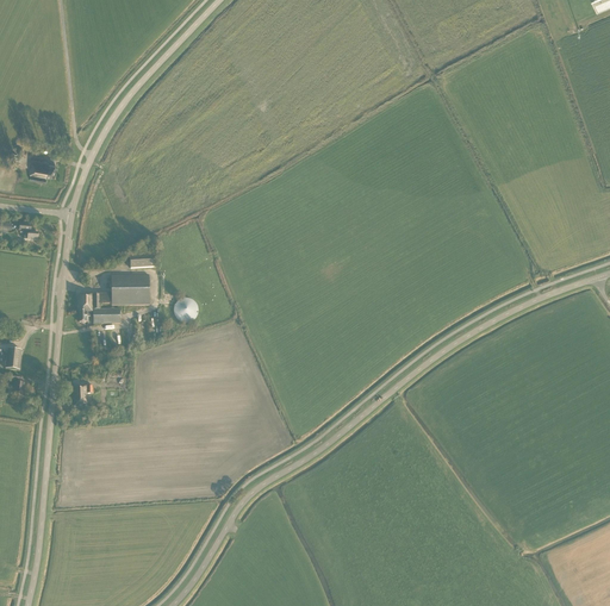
[(592,0),(597,10),(609,4),(609,0),(592,0)]
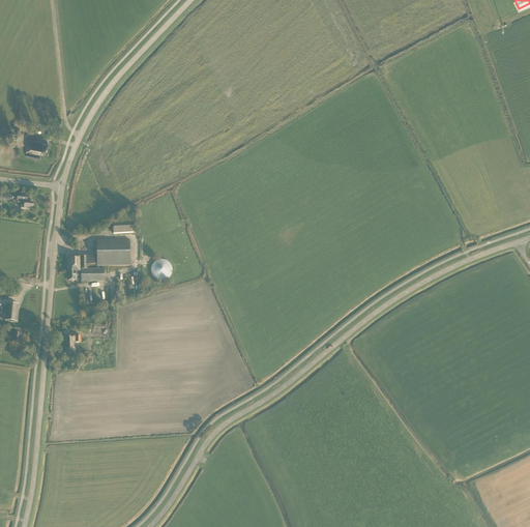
[(25,153),(39,155),(40,150),(47,151),(48,141),(42,140),(42,139),(28,136),(25,153)]
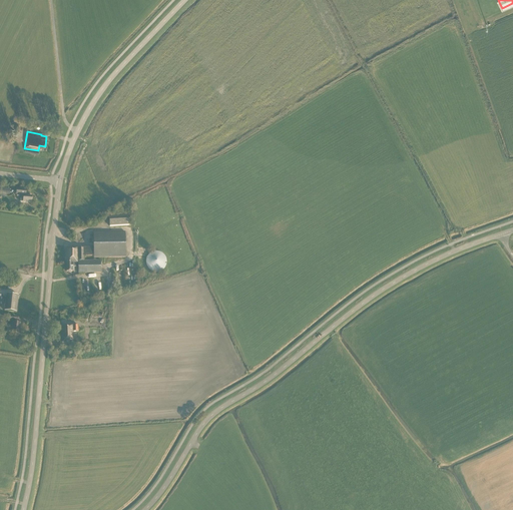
[(21,194),(20,199),(31,200),(32,194),(26,193),(26,188),(17,187),(16,192),(17,192),(17,193),(21,194)]
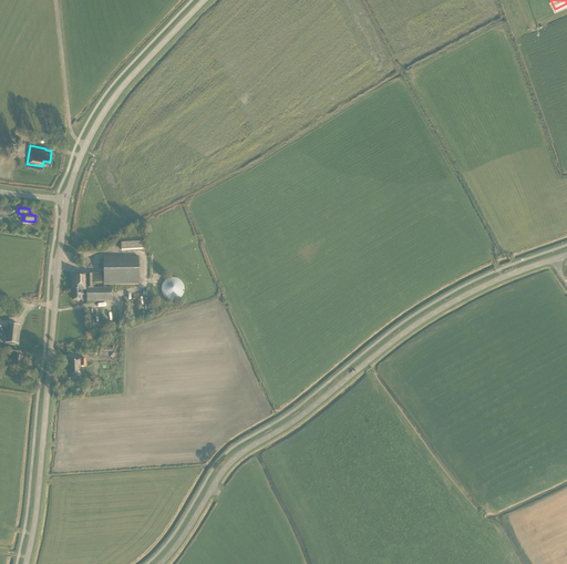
[(144,246),(143,235),(121,236),(121,247),(144,246)]
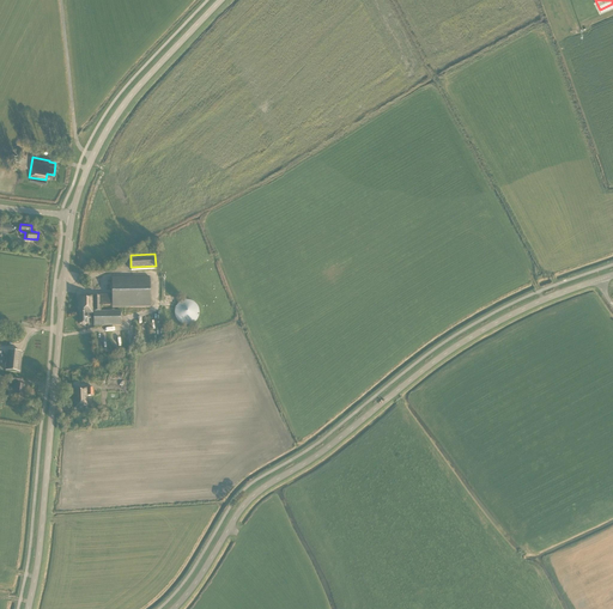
[(111,274),(113,292),(99,293),(93,293),(78,293),(78,309),(79,309),(79,322),(87,321),(87,316),(91,316),(91,311),(93,311),(93,323),(121,323),(121,308),(101,308),(101,303),(113,303),(113,305),(150,304),(150,274),(111,274)]
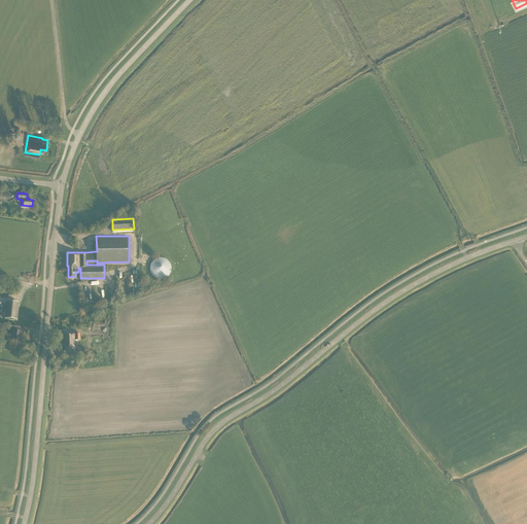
[(166,275),(168,274),(170,272),(171,269),(171,267),(171,264),(170,262),(168,259),(166,257),(164,256),(161,256),(157,256),(155,257),(153,259),(151,262),(150,264),(150,267),(150,269),(151,272),(153,274),(155,275),(157,276),(161,277),(164,276),(166,275)]
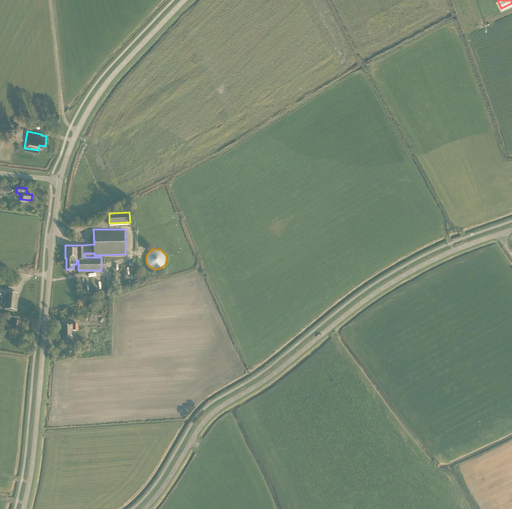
[(5,308),(16,309),(18,292),(6,291),(5,308)]
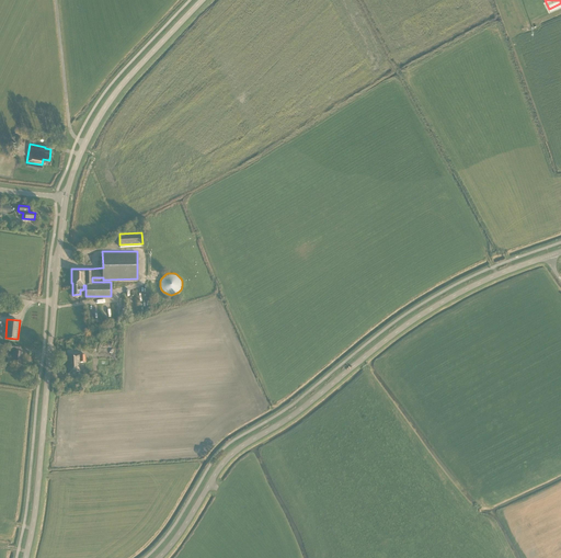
[(8,348),(13,349),(12,362),(22,363),(23,351),(16,351),(18,344),(9,343),(8,348)]
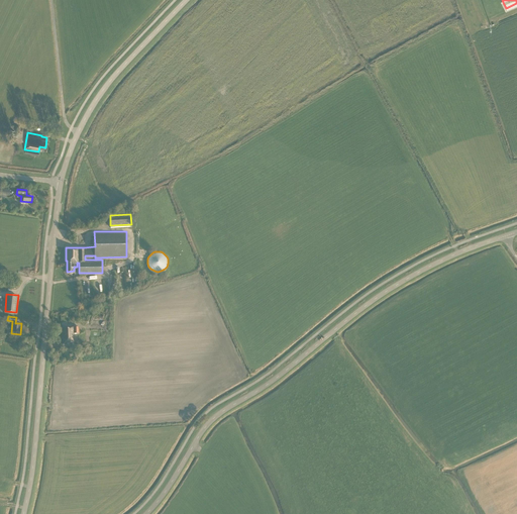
[(79,325),(61,326),(62,336),(63,343),(74,343),(74,332),(79,332),(79,325)]
